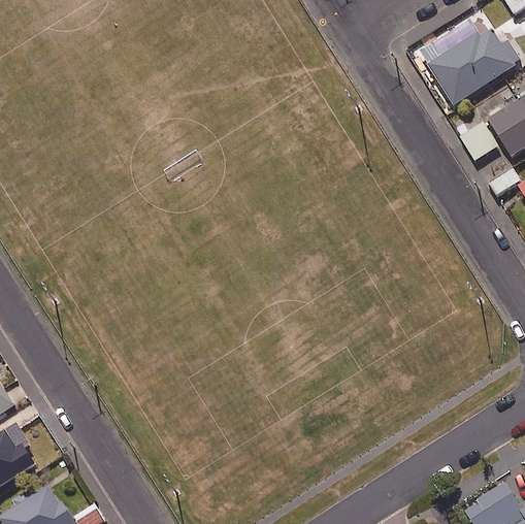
[(505,0),(513,12),(524,4),(524,0),(505,0)]
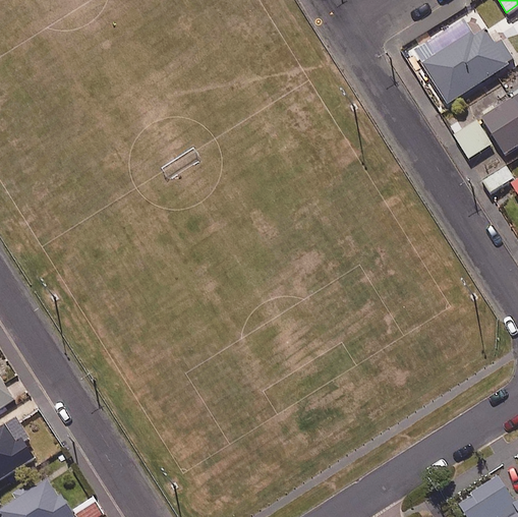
[(422,64),(448,104),(509,65),(507,62),(513,58),(501,39),(495,43),(484,27),(470,37),(469,35),(422,64)]
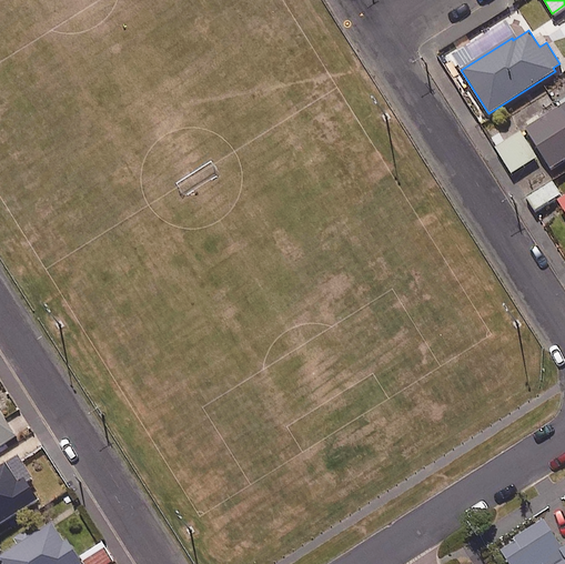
[(564,159),(564,103),(563,104),(552,87),(515,110),(552,168),(564,159)]
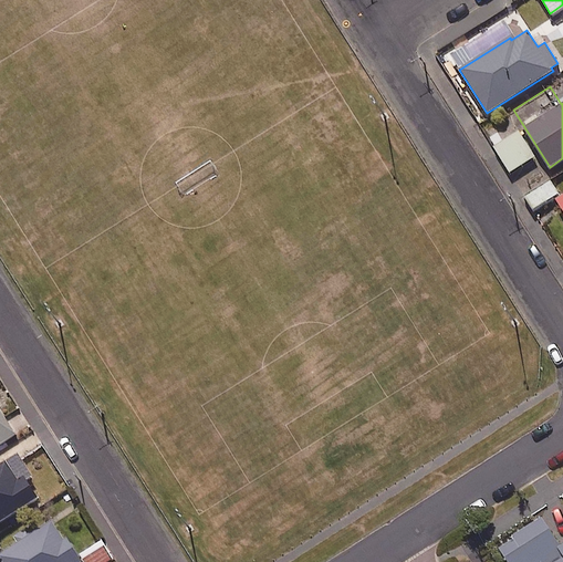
[(533,156),(518,131),(493,146),(510,172),(533,156)]
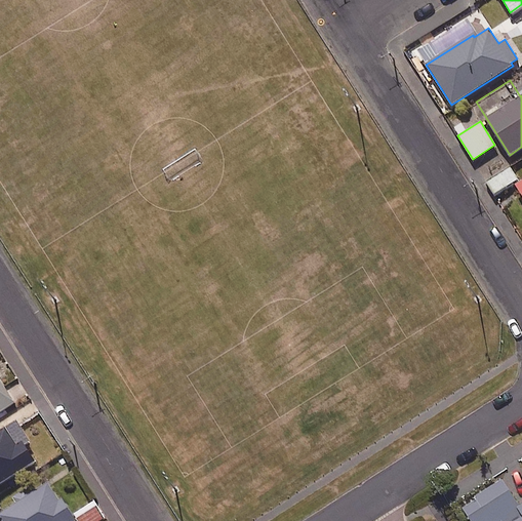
[(515,176),(507,163),(485,176),(492,190),(515,176)]
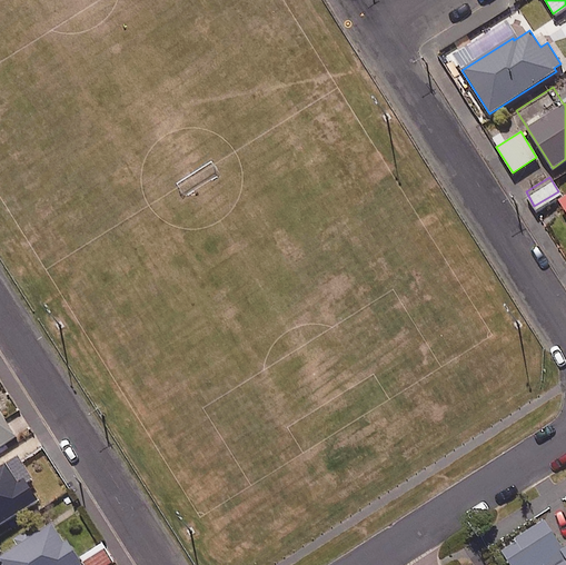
[(0,444),(15,436),(0,412),(0,444)]
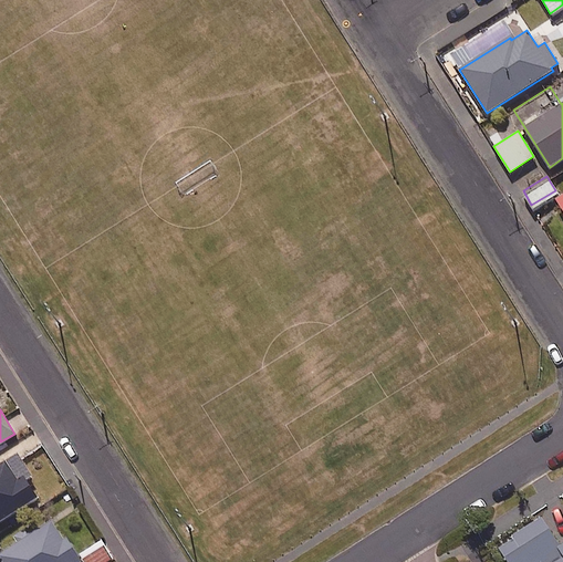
[(0,523),(38,499),(27,481),(32,477),(17,453),(0,464),(0,523)]
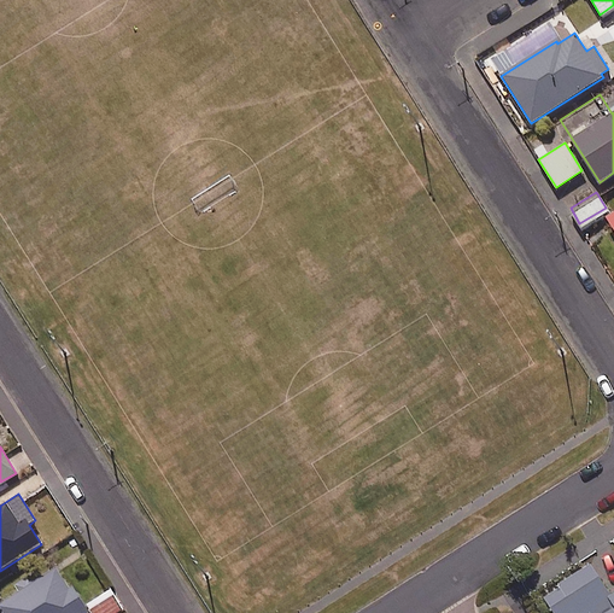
[(613,612),(613,588),(608,593),(589,562),(541,594),(551,612),(613,612)]
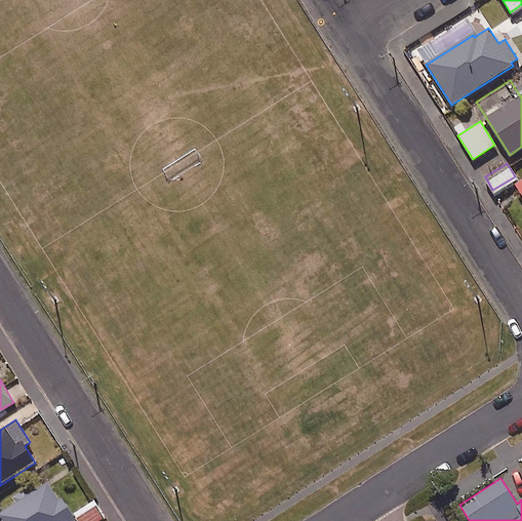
[(71,514),(62,499),(59,502),(48,484),(31,495),(26,488),(13,497),(17,504),(0,515),(0,520),(74,520),(75,520),(71,514)]
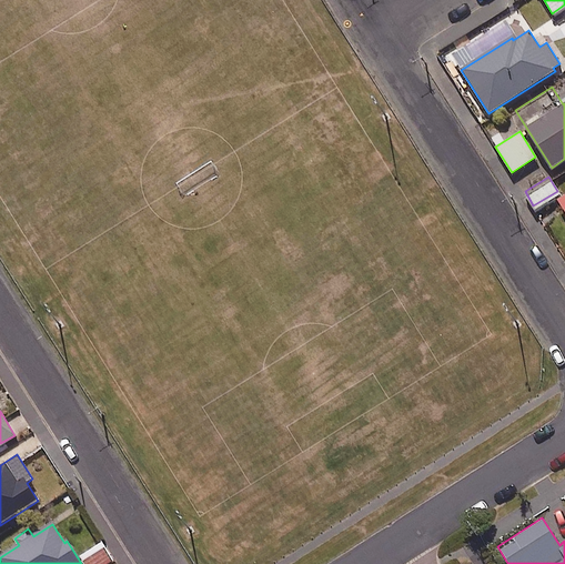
[(81,563),(106,563),(114,559),(102,540),(77,556),(81,563)]
